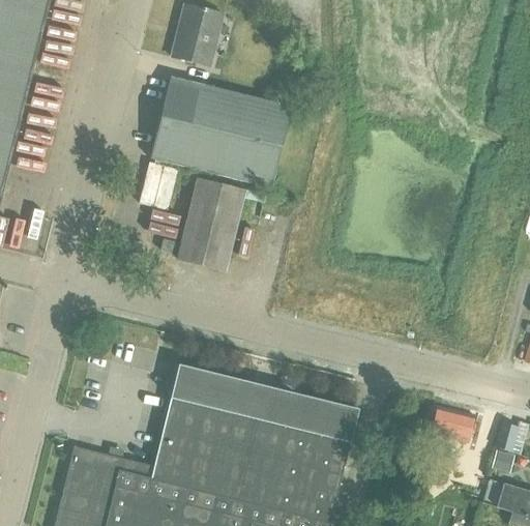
[(0,0),(0,197),(49,0),(0,0)]
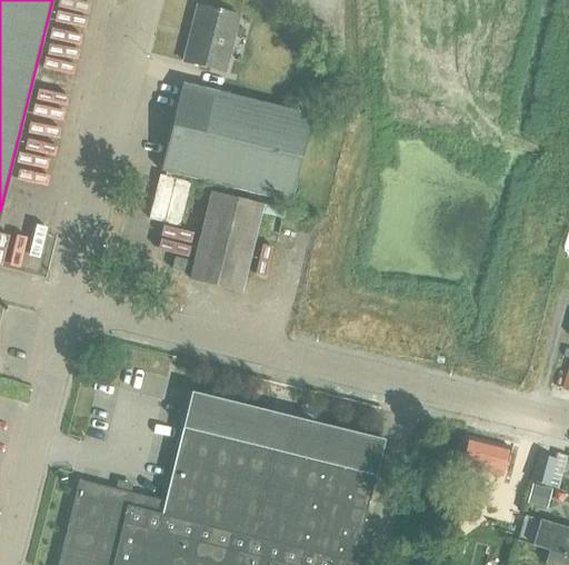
[(56,184),(91,0),(59,0),(23,178),(56,184)]
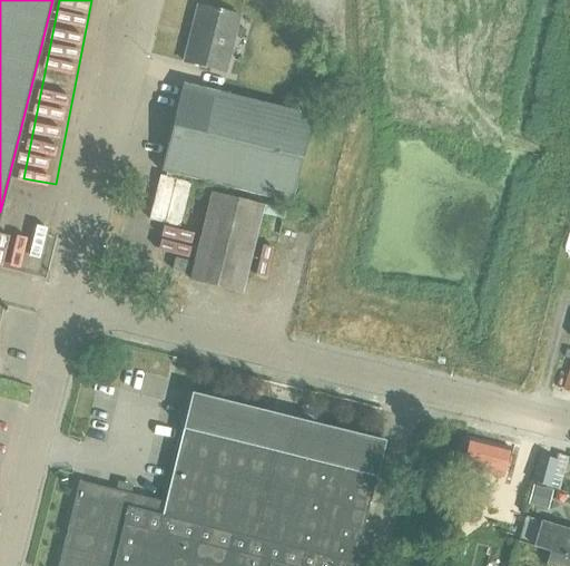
[(238,12),(197,2),(184,58),(225,68),(238,12)]
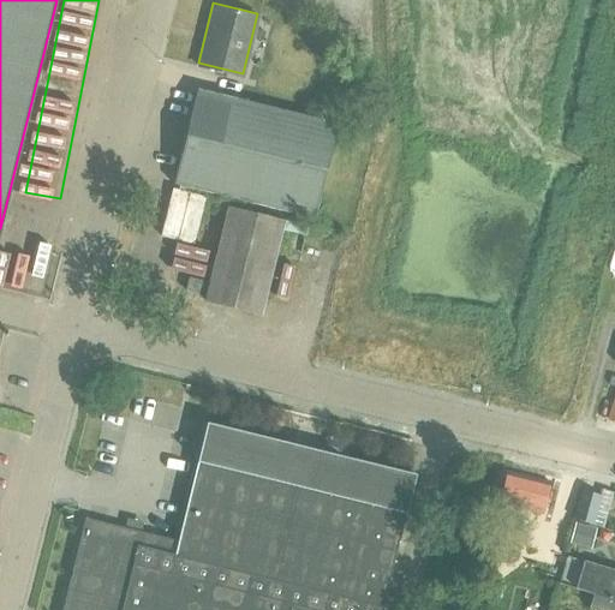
[(314,215),(338,123),(197,88),(174,180),(179,181),(185,184),(314,215)]
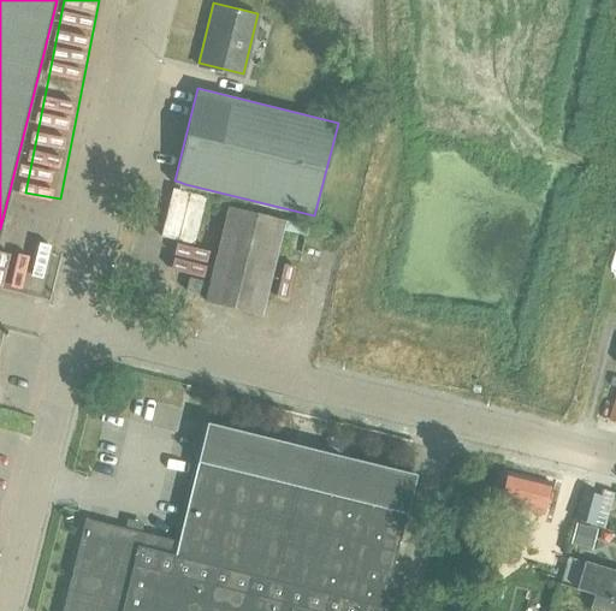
[(173,188),(161,233),(194,242),(206,196),(184,190),(185,184),(179,182),(178,189),(173,188)]
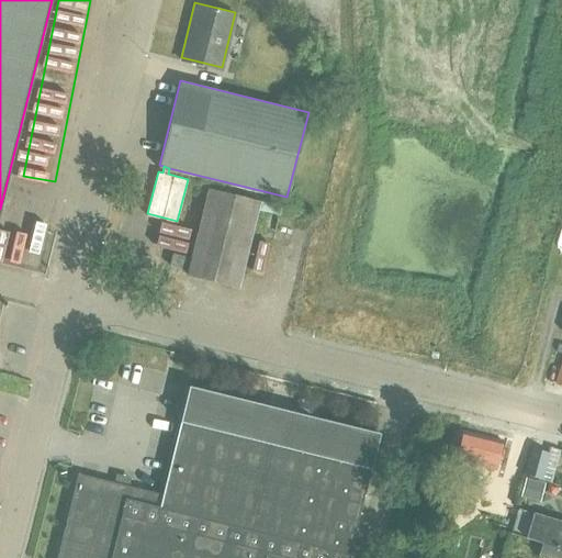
[(238,285),(259,200),(208,187),(187,272),(238,285)]
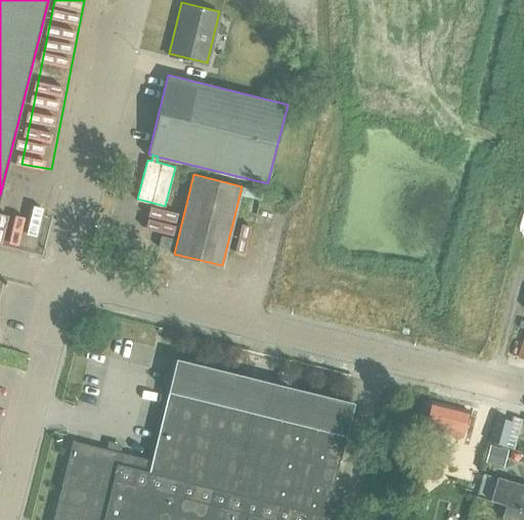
[(170,248),(173,237),(161,233),(158,245),(170,248)]
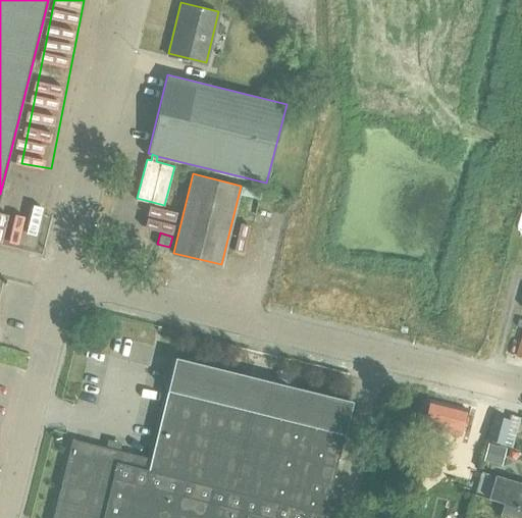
[(322,517),(344,433),(352,400),(175,357),(168,391),(152,457),(72,437),(52,517),(322,517)]
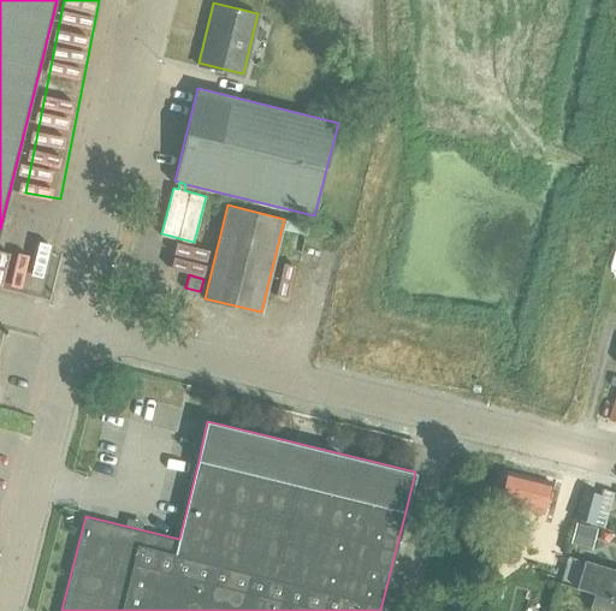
[(507,467),(499,497),(543,509),(551,479),(507,467)]
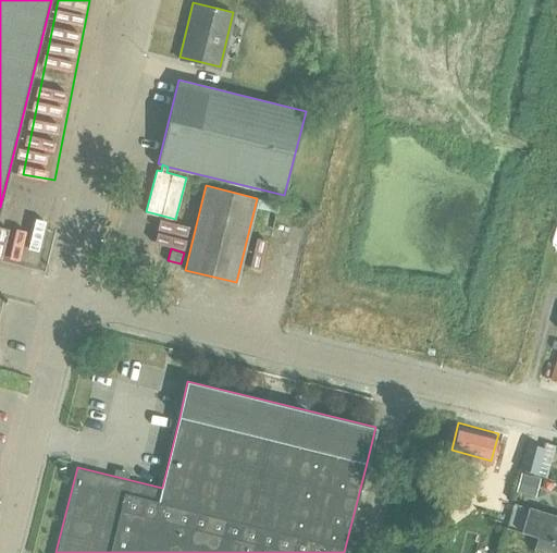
[(555,452),(528,443),(521,468),(547,477),(555,452)]
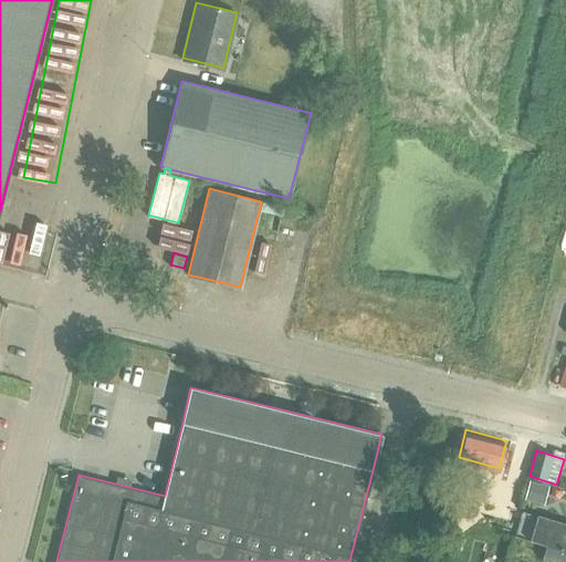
[(525,496),(542,500),(546,484),(531,478),(525,496)]
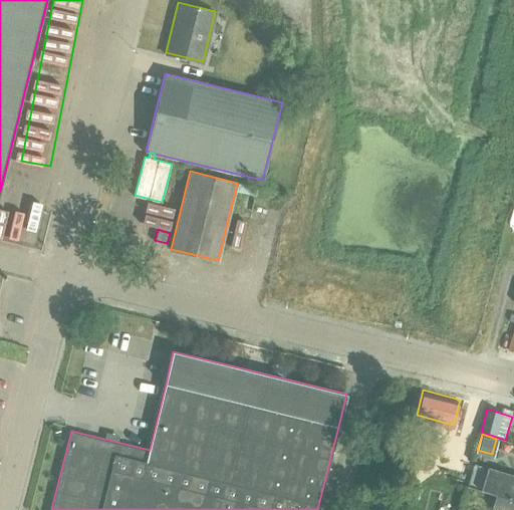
[(494,494),(513,500),(513,474),(474,462),(467,485),(494,494)]
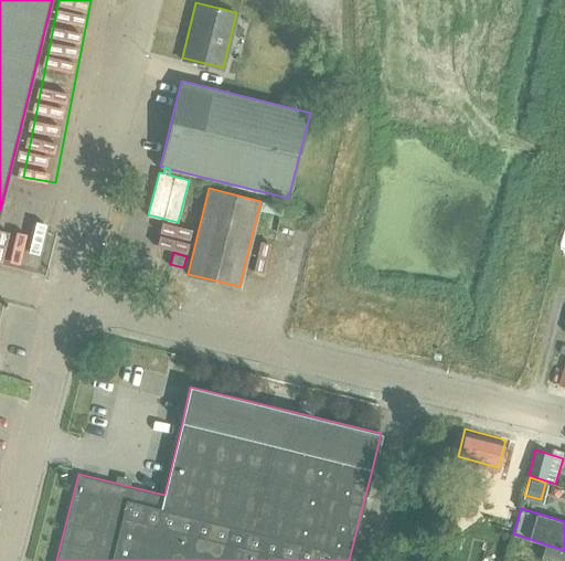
[(564,560),(564,550),(543,543),(539,557),(553,560),(564,560)]
